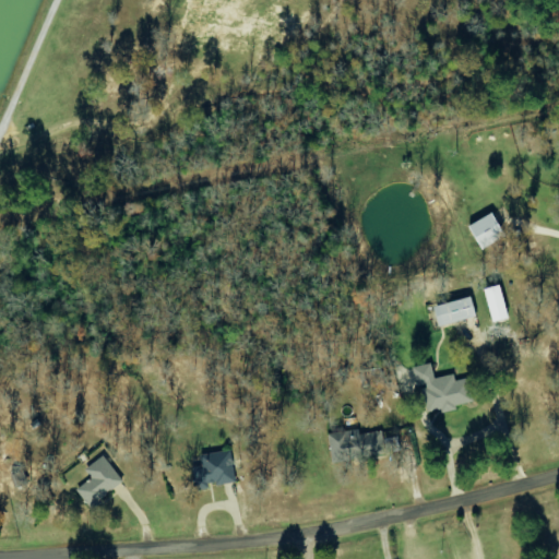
[(504,237),(491,213),(467,226),(480,250),(504,237)]
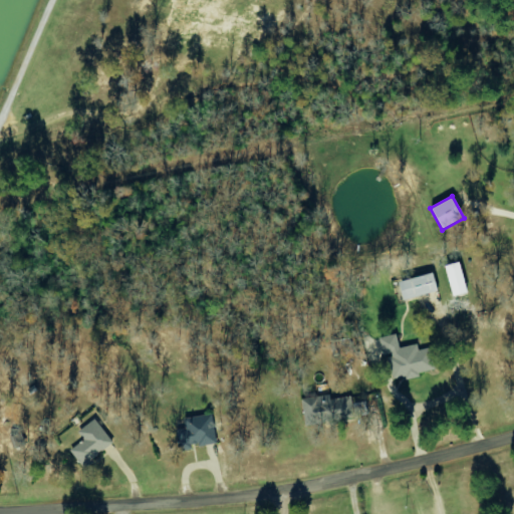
[(452,296),(467,292),(458,262),(444,266),(452,296)]
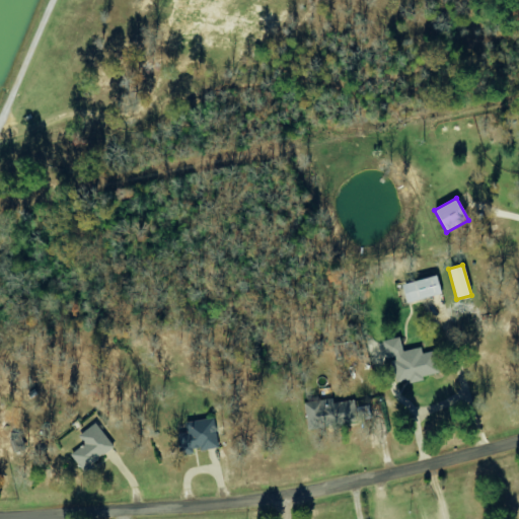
[(401,285),(406,304),(441,294),(436,276),(401,285)]
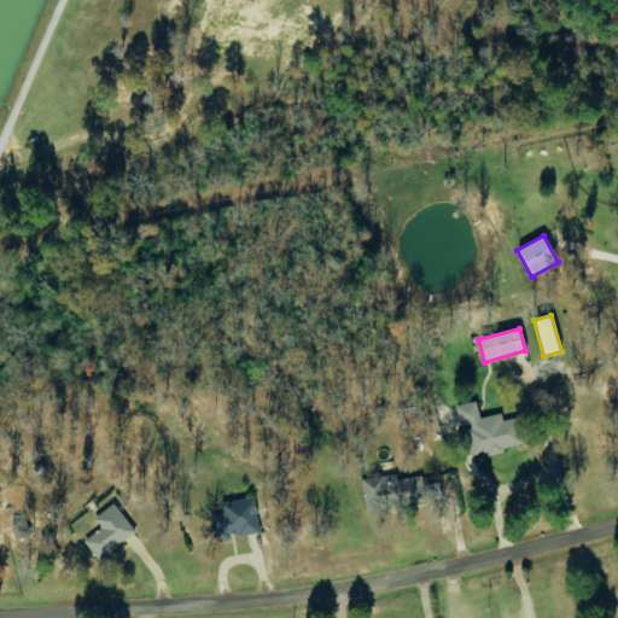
[(523,447),(517,418),(503,421),(501,413),(479,418),(476,401),(455,406),(461,429),(465,429),(471,456),(487,453),(488,454),(523,447)]
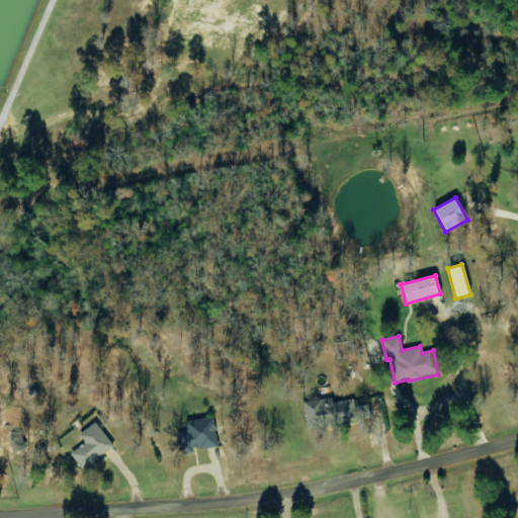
[(304,402),(307,428),(369,420),(367,405),(355,407),(354,400),(333,402),(333,398),(304,402)]
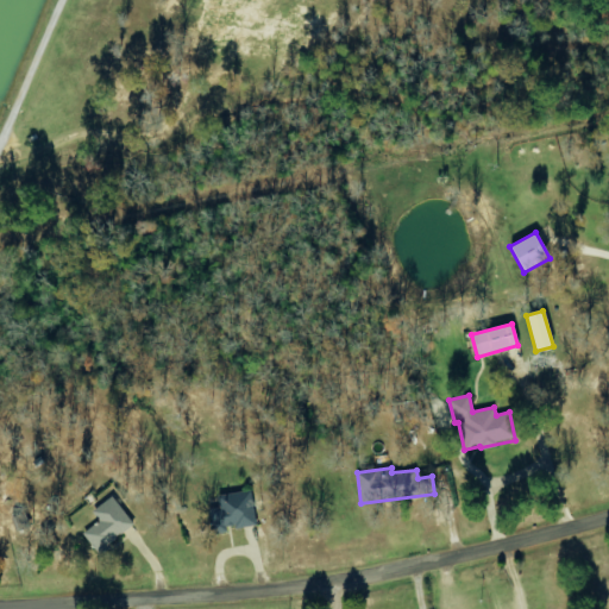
[(256,525),(250,490),(217,496),(219,508),(208,509),(213,535),(228,532),(228,529),(256,525)]
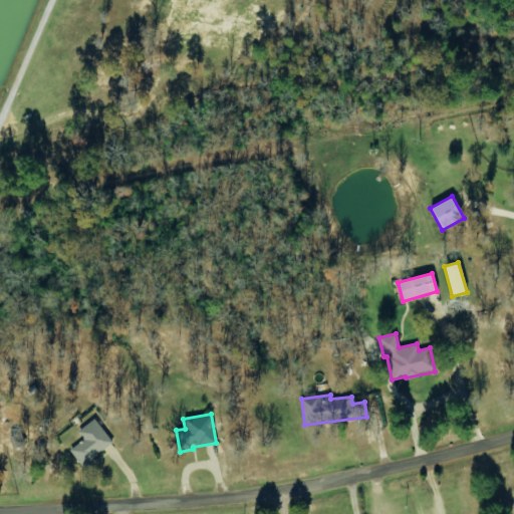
[(112,445),(95,419),(77,431),(83,440),(69,450),(80,466),(112,445)]
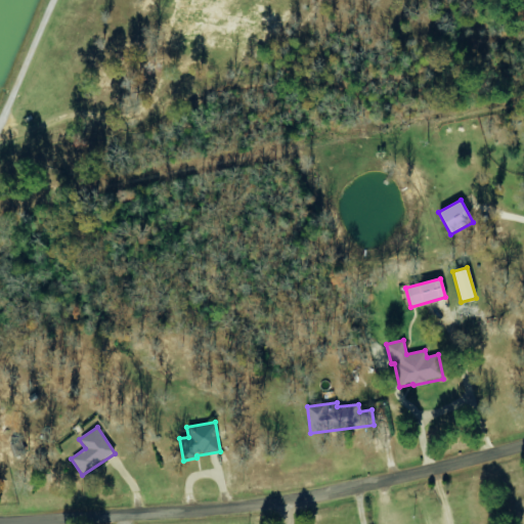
All buildings are outlined.
